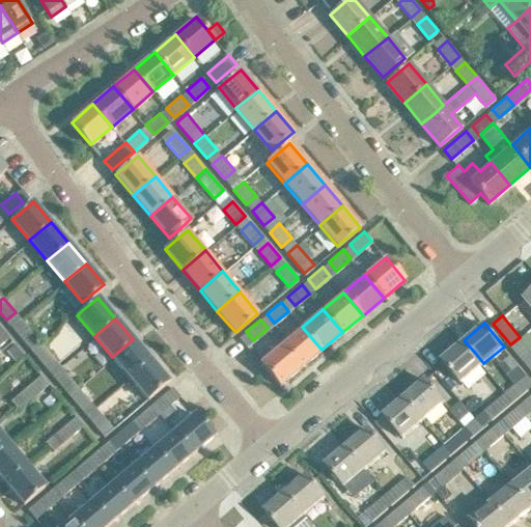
[(26,325),(17,333),(31,350),(40,341),(26,325)]
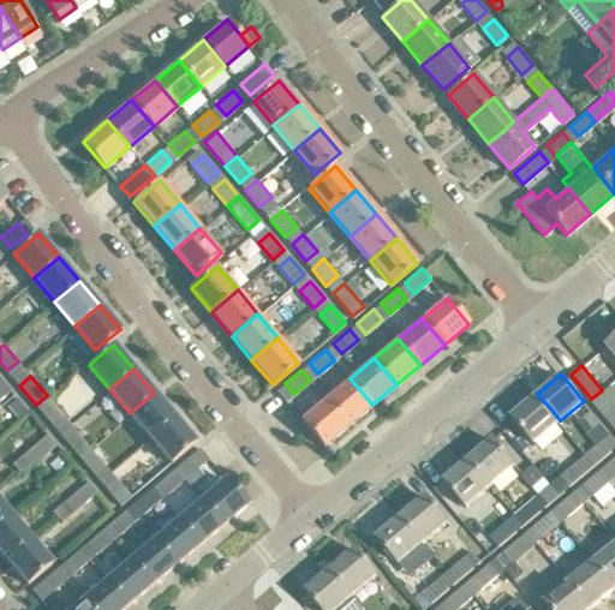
[(348,425),(372,405),(350,378),(326,399),(348,425)]
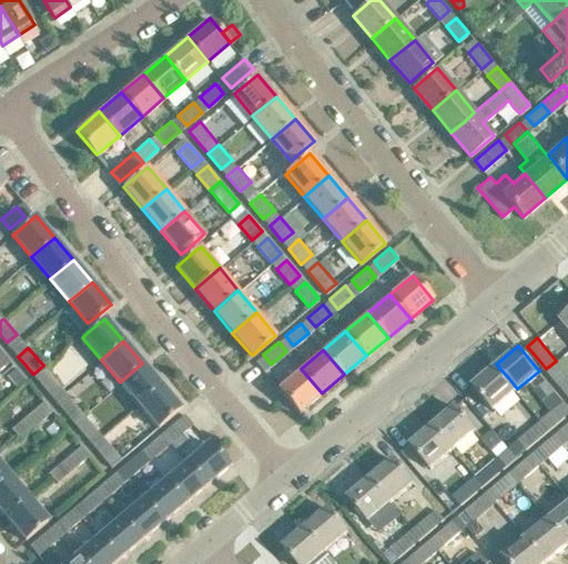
[(567,376),(567,374),(556,361),(546,369),(559,384),(567,376)]
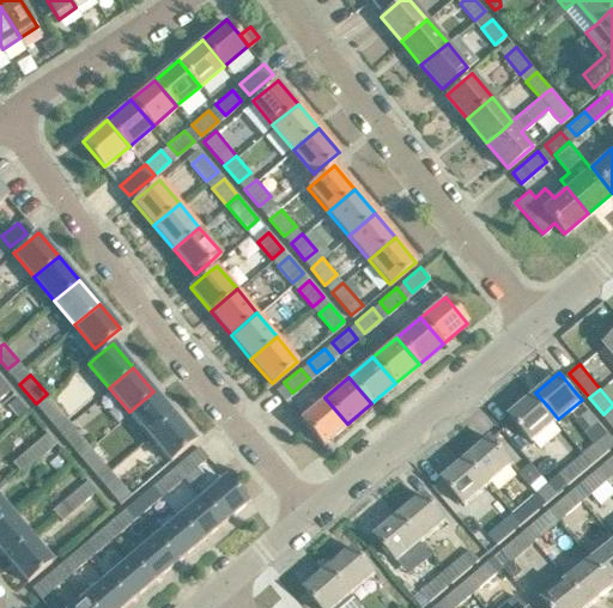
[(150,436),(174,415),(153,391),(129,412),(150,436)]
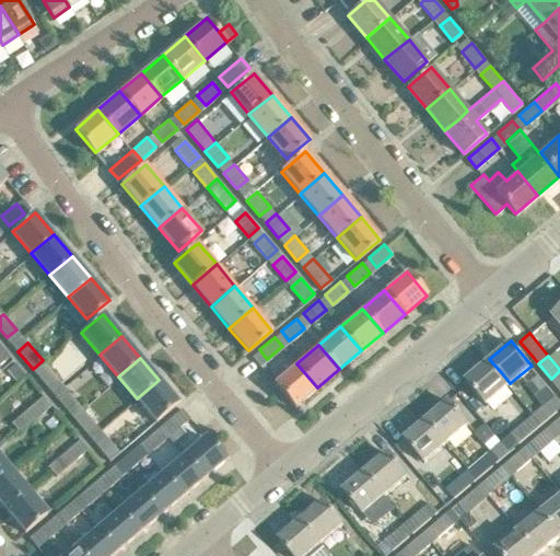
[(487,403),(510,383),(501,372),(489,359),(466,379),(487,403)]
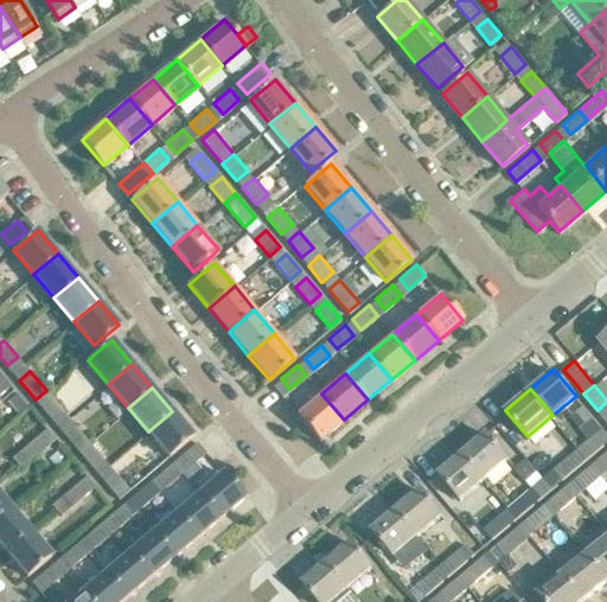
[(46,390),(36,399),(52,418),(63,410),(46,390)]
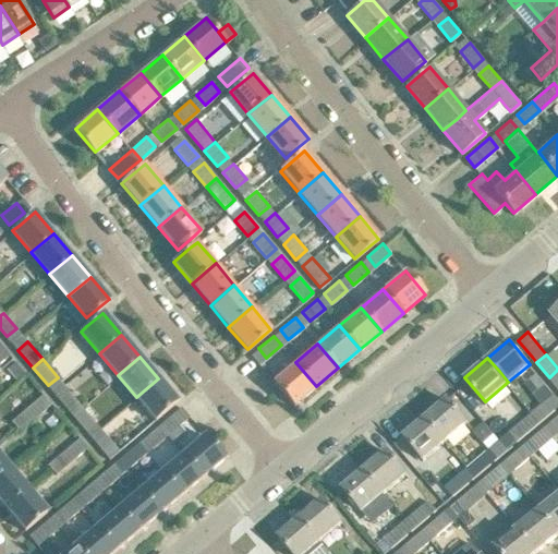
[(17,378),(24,372),(15,361),(8,368),(17,378)]
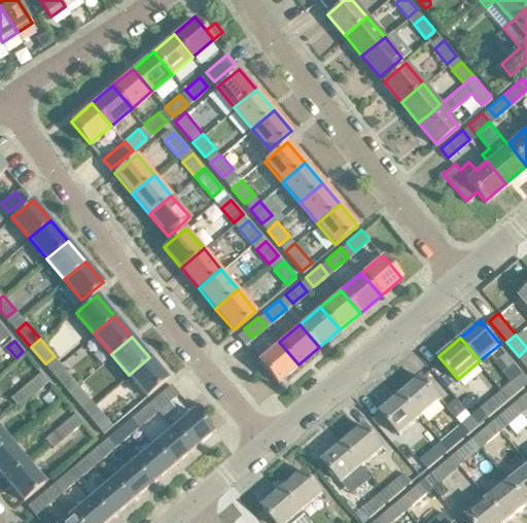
[(278,382),(299,364),(279,342),(258,359),(278,382)]
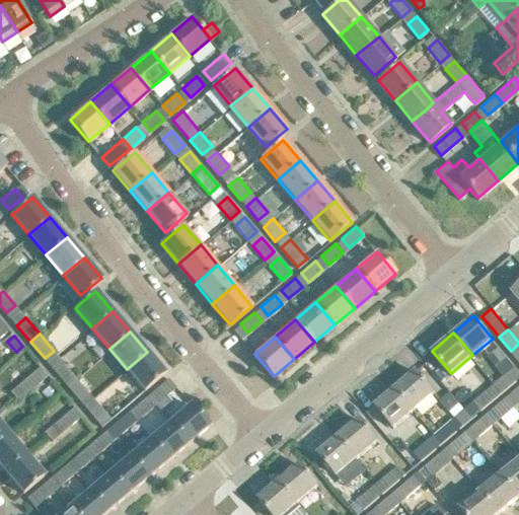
[(144,389),(149,385),(164,372),(147,352),(127,369),(144,389)]
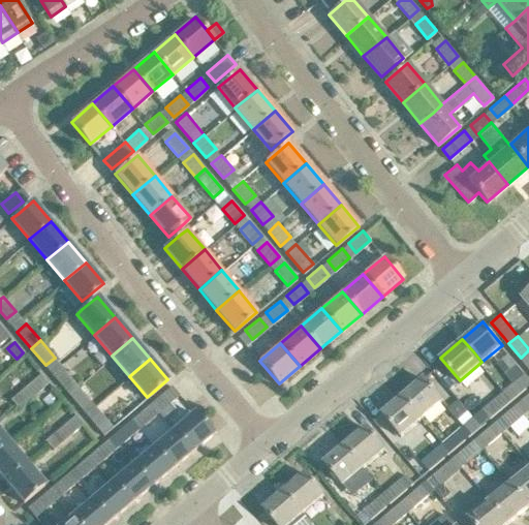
[(78,384),(65,370),(56,378),(68,393),(78,384)]
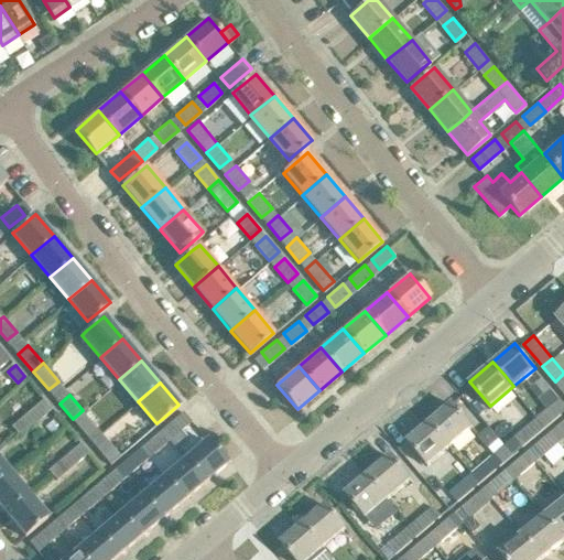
[(35,421),(51,407),(42,397),(26,410),(35,421)]
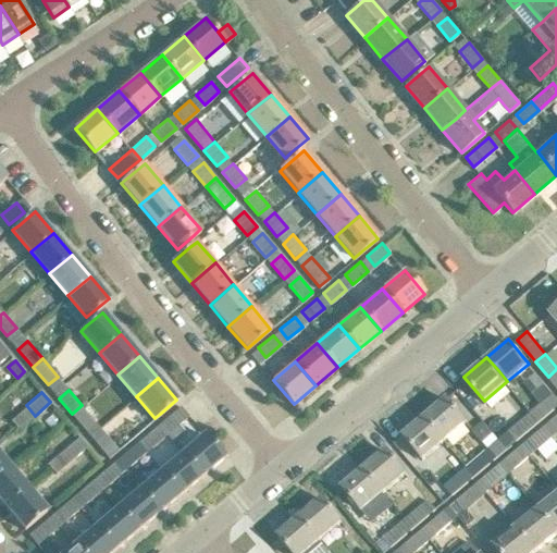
[(444,439),(467,420),(460,414),(446,396),(424,416),(444,439)]
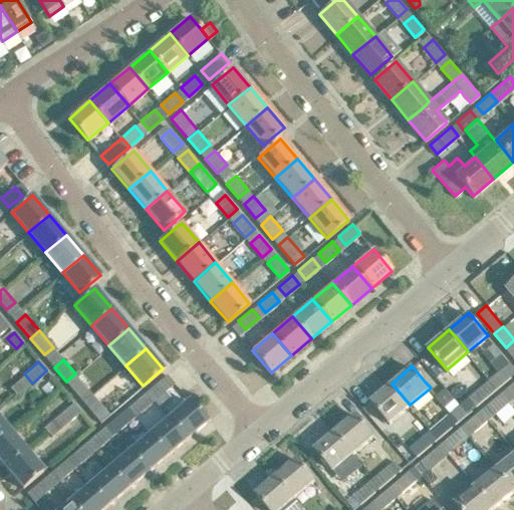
[(497,388),(511,375),(503,365),(489,377),(497,388)]
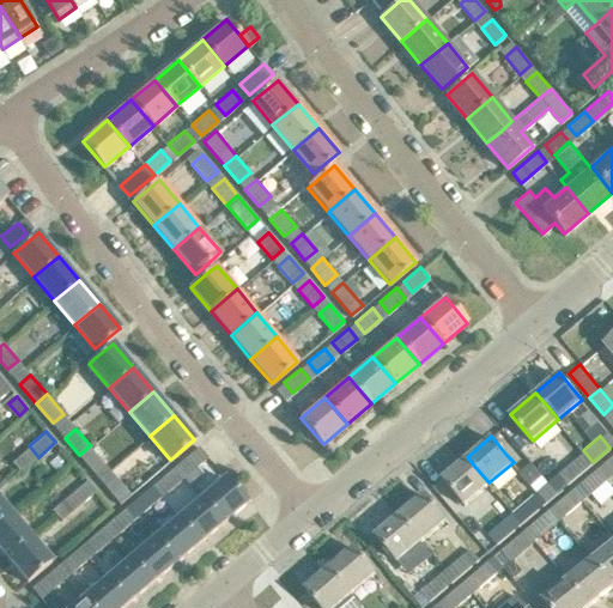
[(29,445),(12,460),(20,472),(38,457),(29,445)]
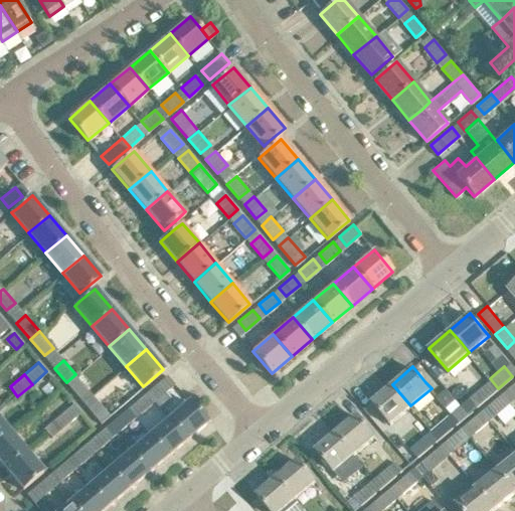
[(75,374),(66,382),(78,396),(88,388),(75,374)]
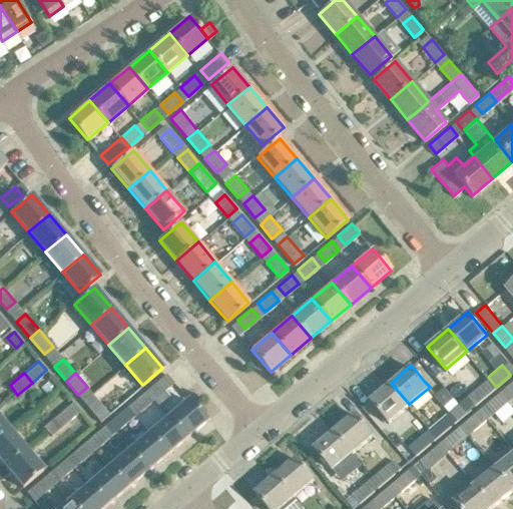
[(164,389),(174,381),(166,373),(146,389),(154,398),(153,399),(158,405),(170,395),(164,389)]
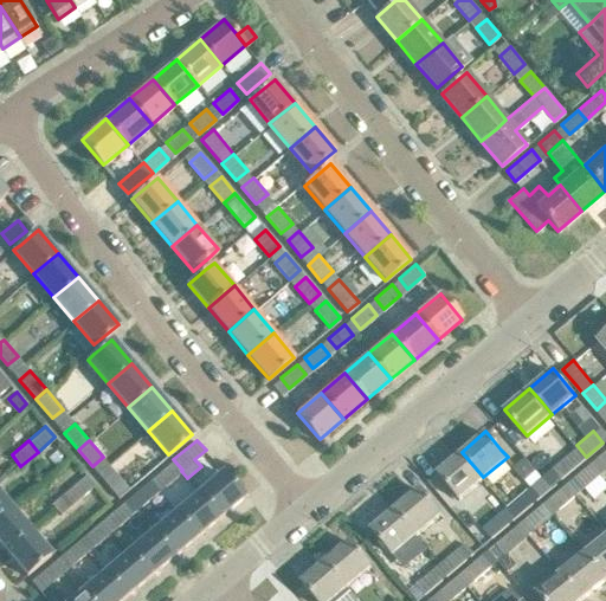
[(569,451),(552,466),(561,477),(579,463),(569,451)]
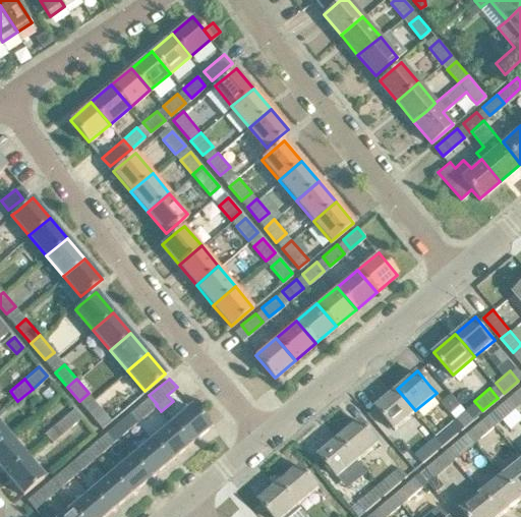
[(394,427),(415,410),(397,389),(377,406),(394,427)]
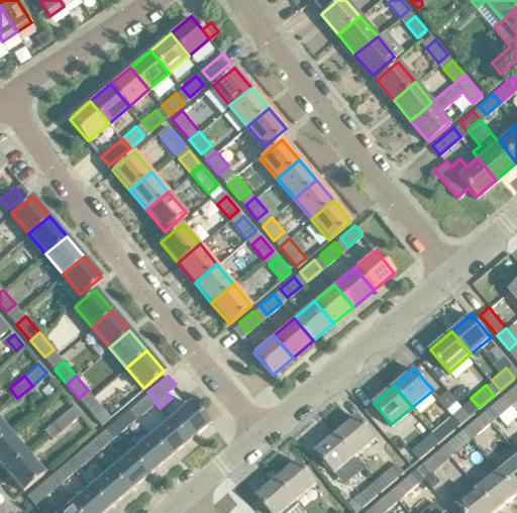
[(446,408),(455,400),(447,390),(437,398),(446,408)]
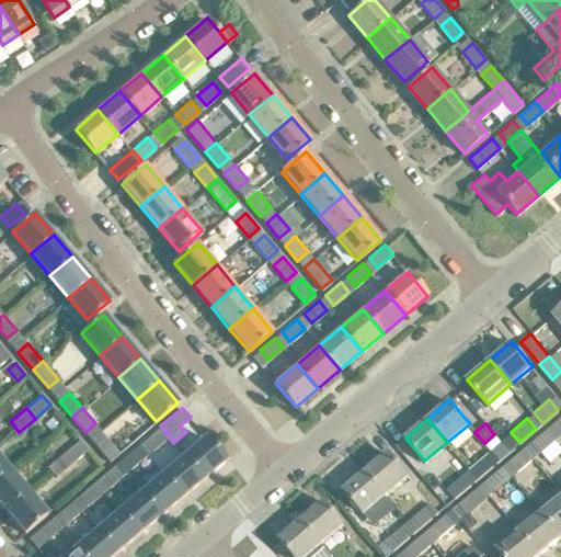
[(169,435),(160,425),(145,439),(153,448),(168,436),(169,435)]
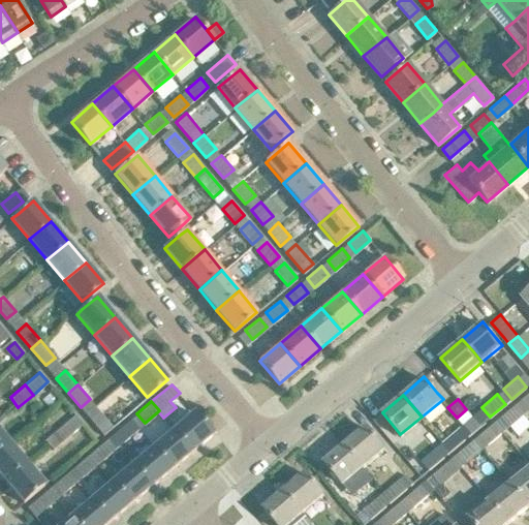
[(509,425),(524,412),(516,403),(502,414),(509,425)]
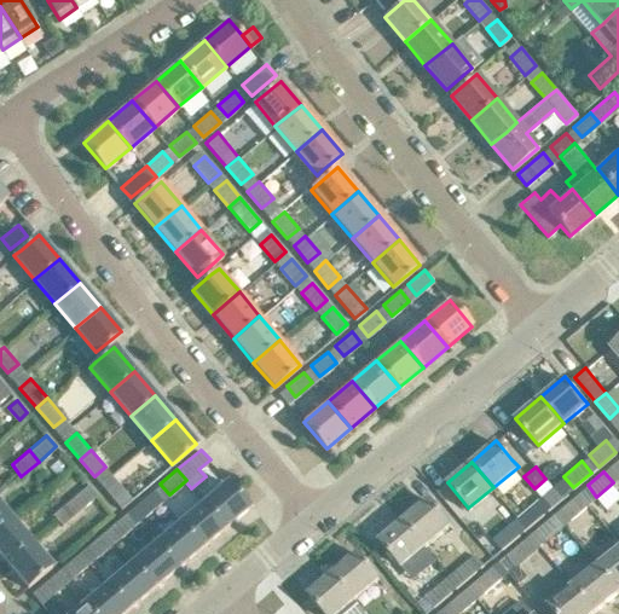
[(120,507),(131,497),(117,481),(106,491),(120,507)]
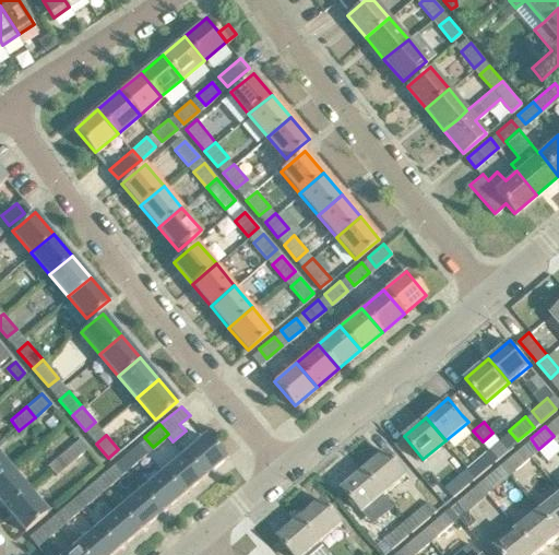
[(203,475),(225,458),(206,435),(185,453),(203,475)]
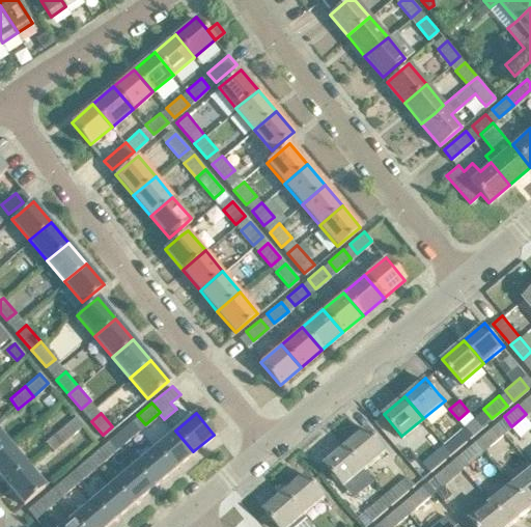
[(83,424),(75,414),(59,427),(67,437),(83,424)]
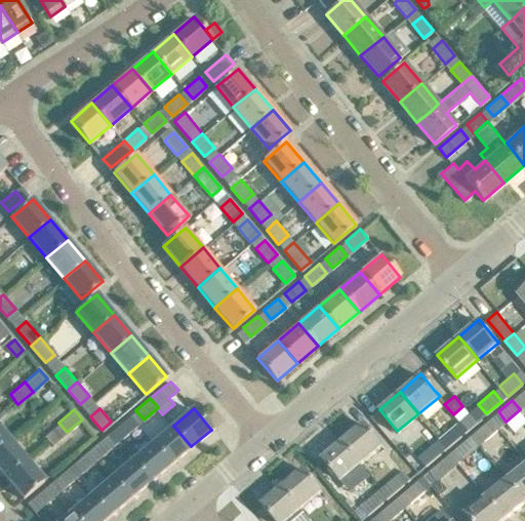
[(129,415),(115,428),(129,444),(143,432),(136,425),(137,425),(129,415)]
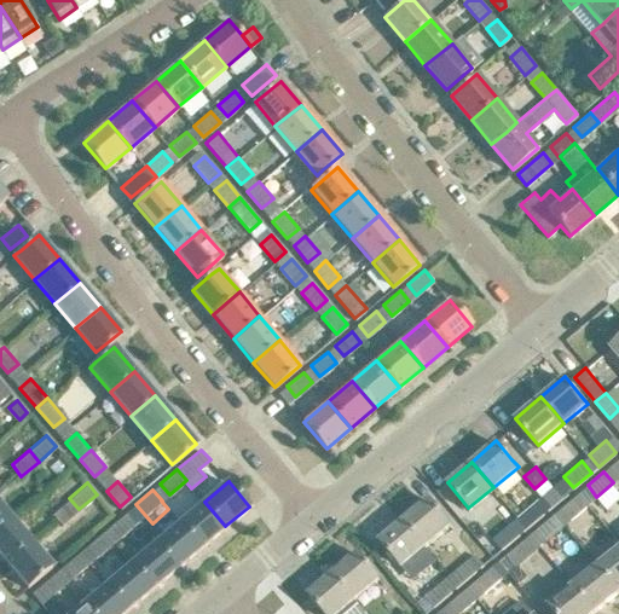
[(573,516),(589,503),(580,491),(563,505),(573,516)]
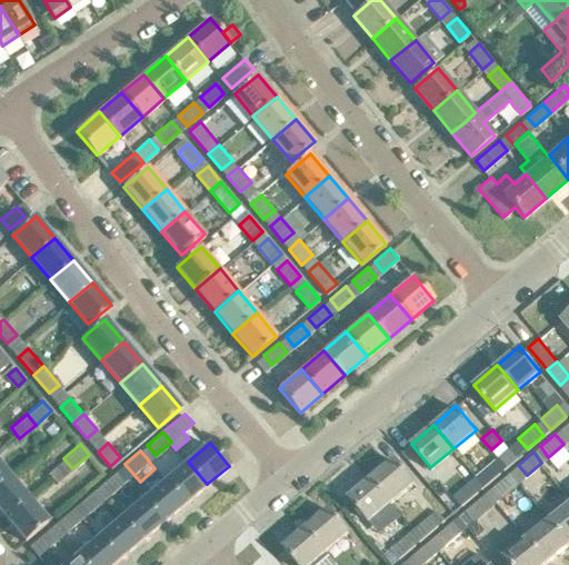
[(63,458),(48,472),(57,482),(72,468),(63,458)]
